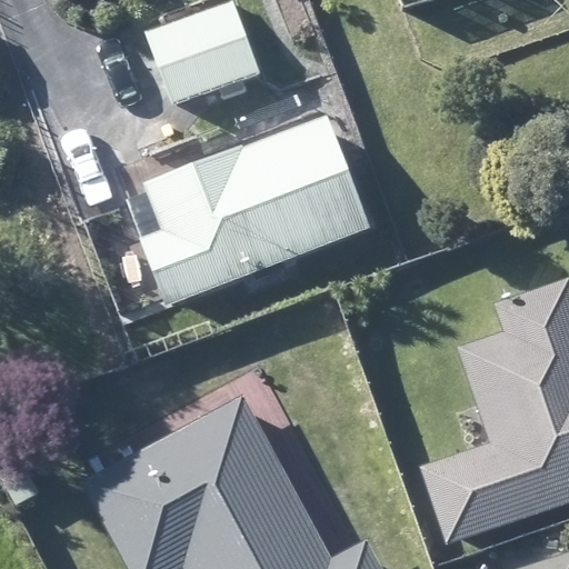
[(172,106),(202,95),(259,75),(232,3),(156,31),(147,35),(172,106)]
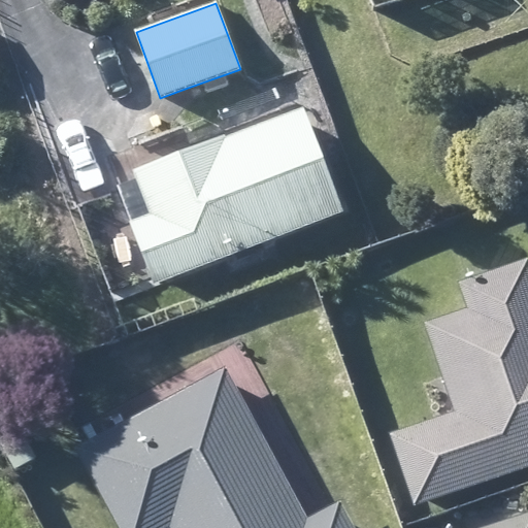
[(154,285),(347,210),(304,104),(180,152),(134,171),(150,212),(133,220),(129,221),(154,285)]
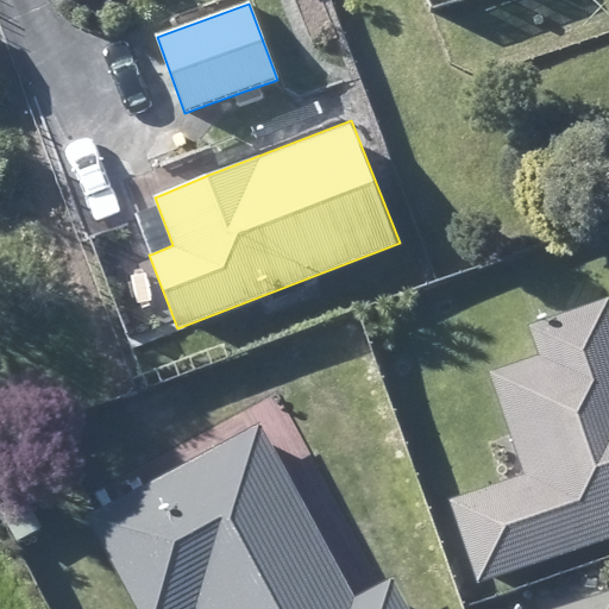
[(608,296),(529,324),(540,353),(489,370),(509,433),(523,473),(500,482),(449,498),(478,583),(608,538),(608,296)]
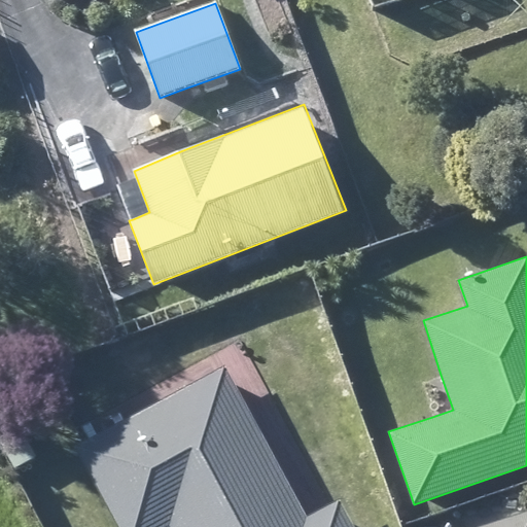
[(354,526),(340,499),(329,503),(307,517),(224,364),(85,441),(76,447),(118,526),(164,526),(168,525),(169,526),(354,526)]
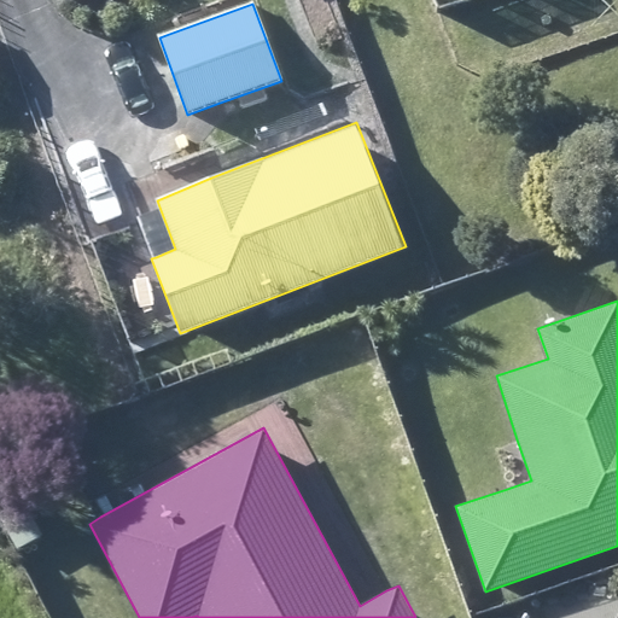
[(617,617),(617,600),(563,617),(617,617)]
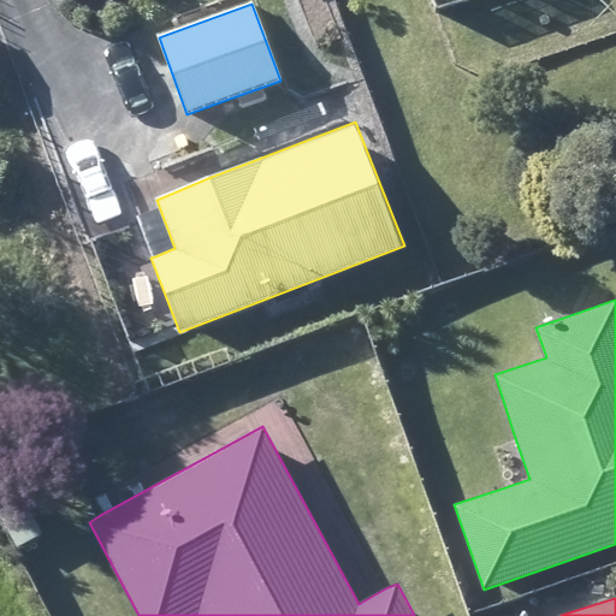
All buildings are outlined.
